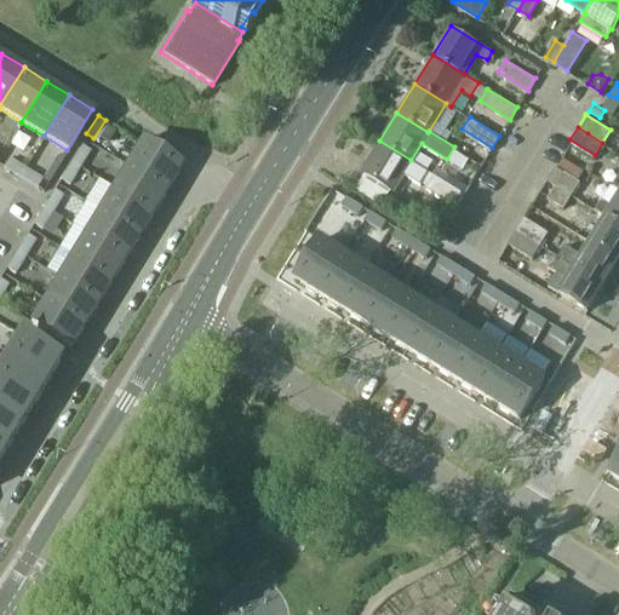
[(125,162),(166,188),(181,164),(139,138),(125,162)]
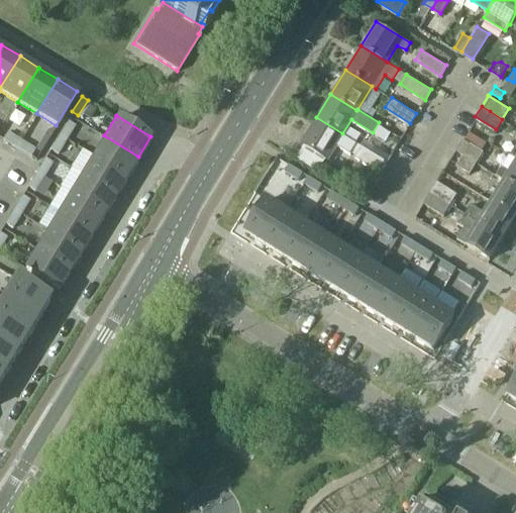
[(342,133),(316,117),(301,140),(328,157),(335,144),(349,152),(356,141),(342,133)]
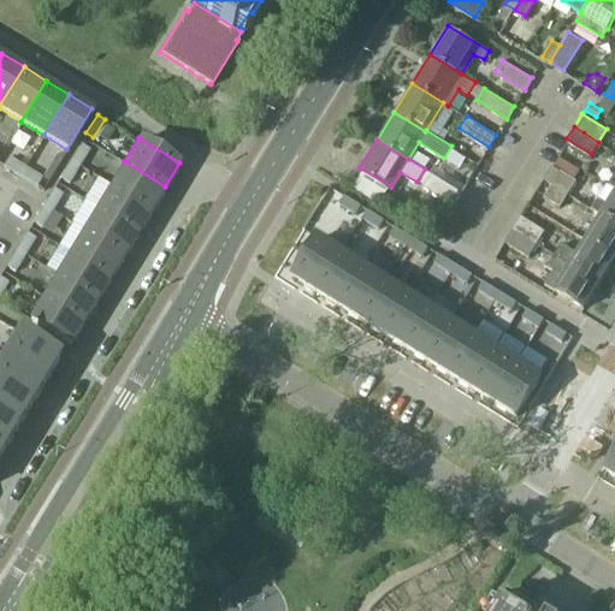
[(80,141),(69,158),(76,162),(87,144),(80,141)]
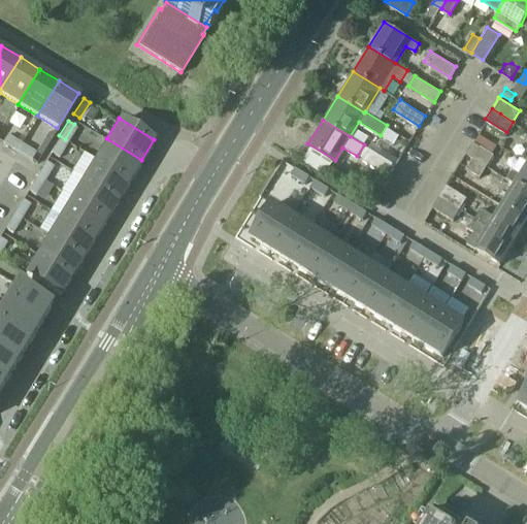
[(0,141),(15,151),(19,144),(4,135),(0,141)]
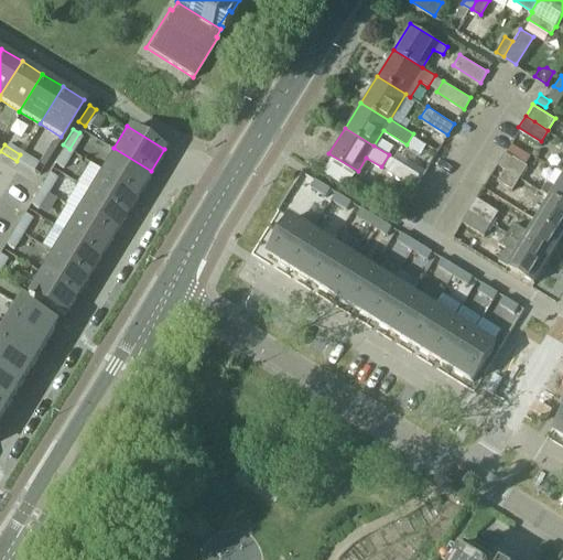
[(69,149),(63,144),(53,161),(60,165),(69,149)]
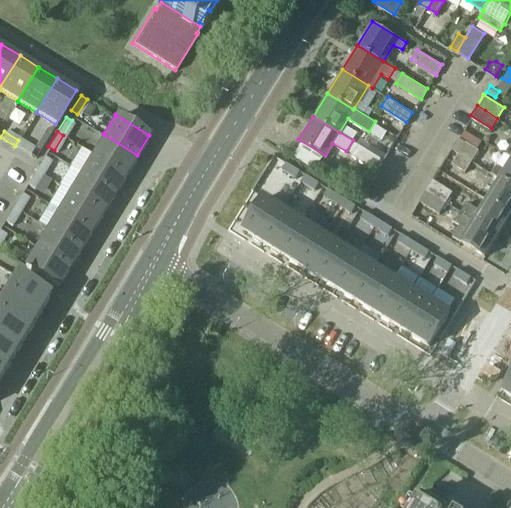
[(91,152),(126,173),(137,155),(103,134),(91,152)]
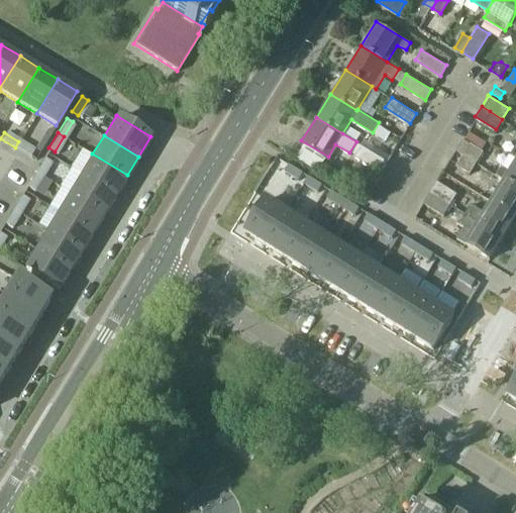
[(454,148),(463,154),(476,162),(483,150),(461,137),(454,148)]
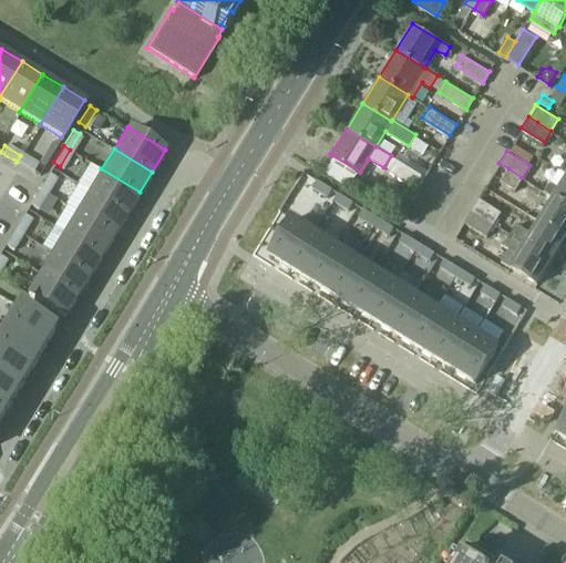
[(37,165),(20,155),(17,162),(32,172),(37,165)]
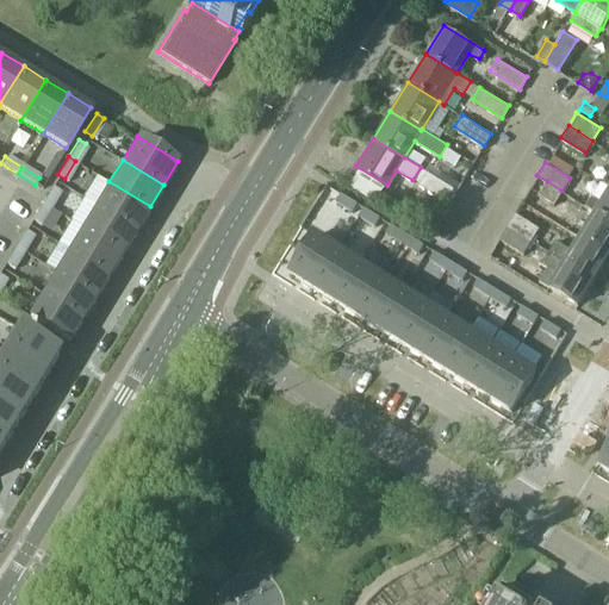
[(448,203),(457,189),(427,170),(418,184),(448,203)]
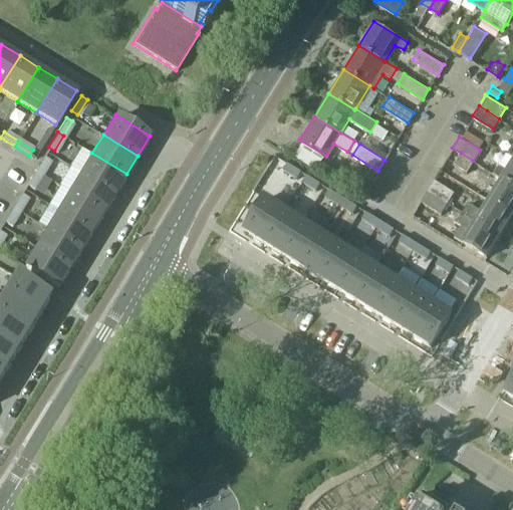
[(388,154),(370,144),(367,149),(385,160),(388,154)]
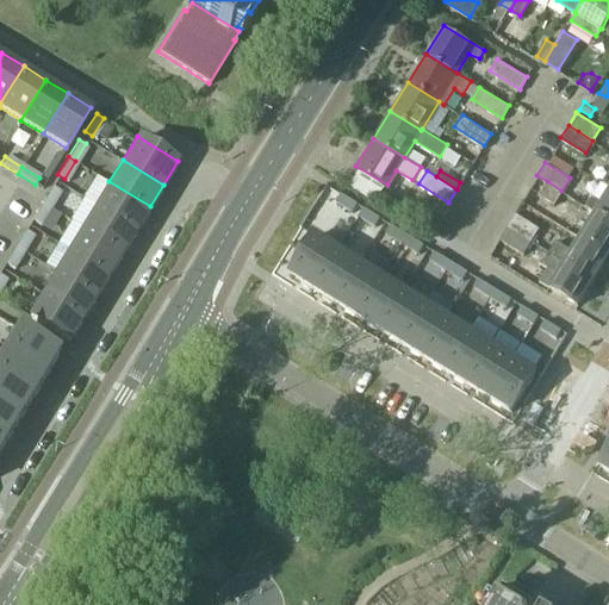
[(95,204),(136,229),(150,206),(109,181),(95,204)]
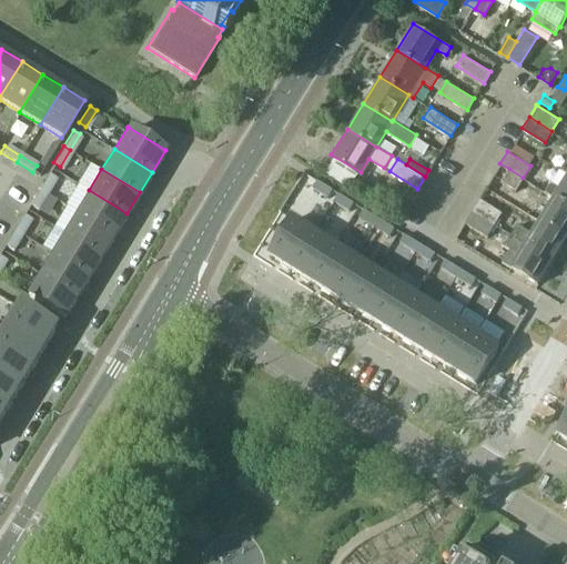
[(516,189),(523,178),(509,169),(502,180),(516,189)]
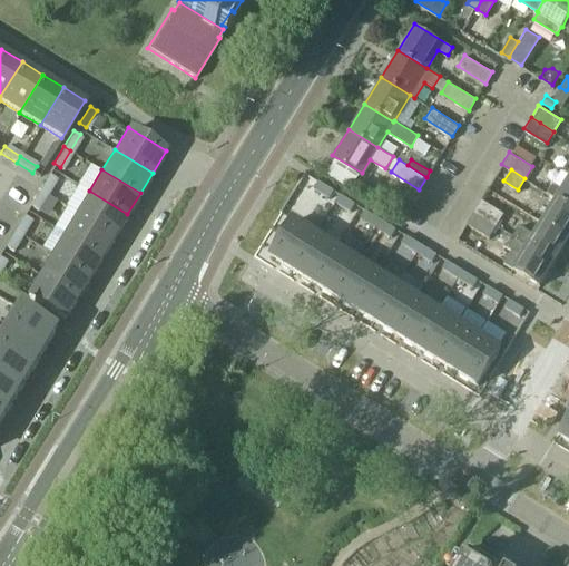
[(49,172),(39,187),(46,192),(56,175),(49,172)]
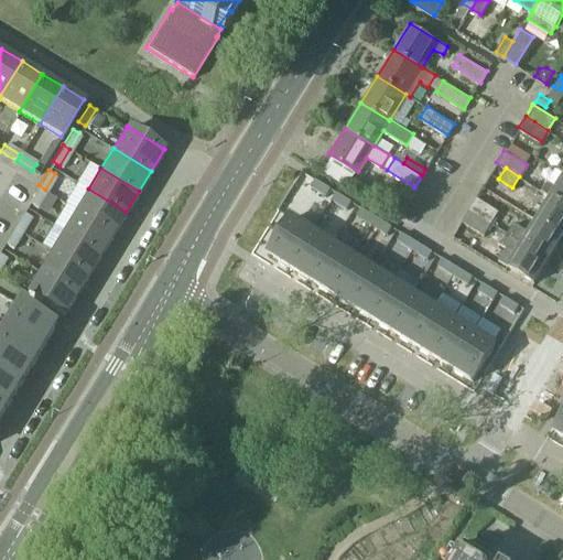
[(551,196),(550,196),(562,203),(562,175),(556,186),(545,180),(540,190),(551,196)]
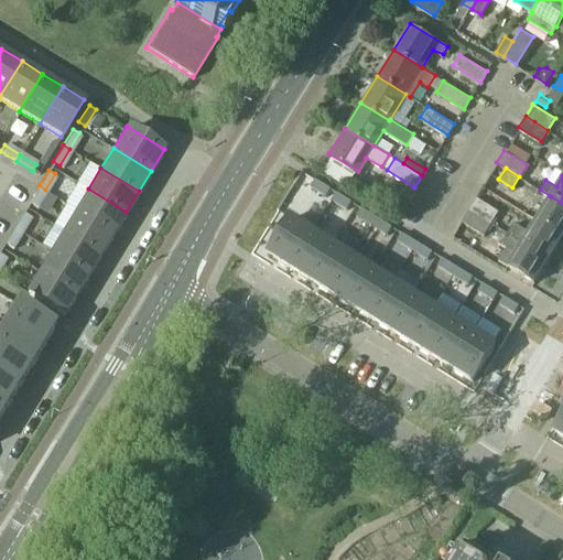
[(314,178),(310,184),(325,194),(329,186),(314,178)]
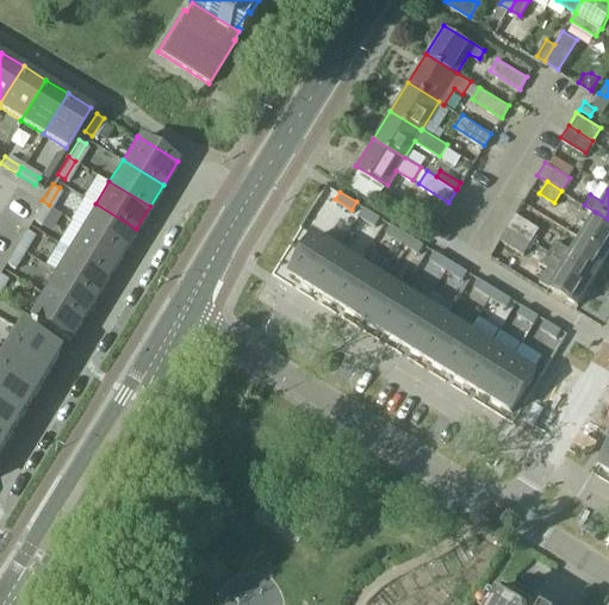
[(38,223),(49,205),(42,200),(31,218),(38,223)]
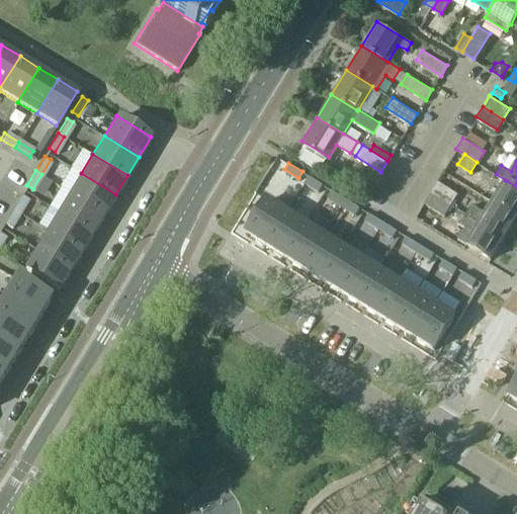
[(70,191),(104,212),(115,194),(81,173),(70,191)]
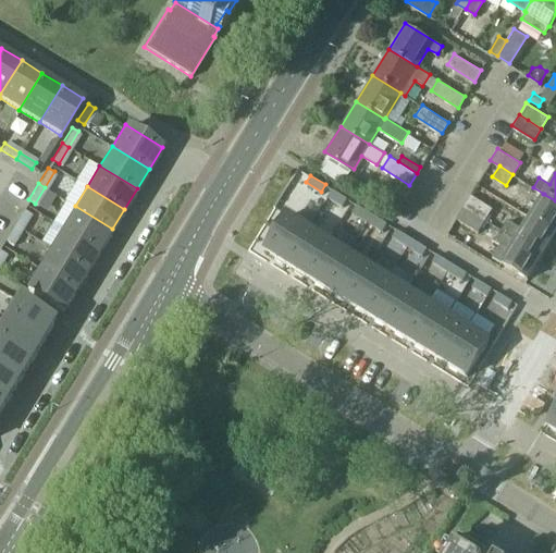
[(331,187),(326,195),(342,205),(346,197),(331,187)]
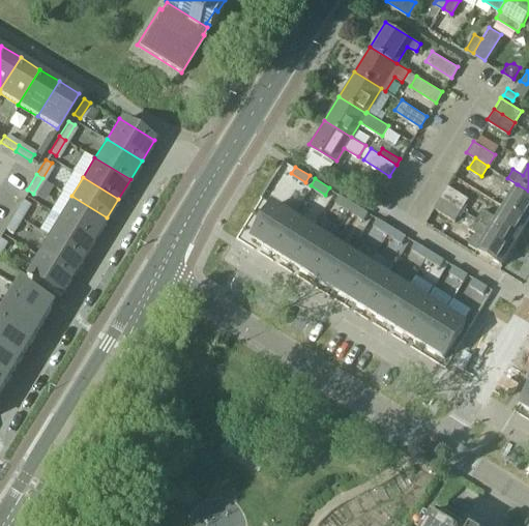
[(439,196),(448,201),(461,209),(468,198),(447,183),(439,196)]
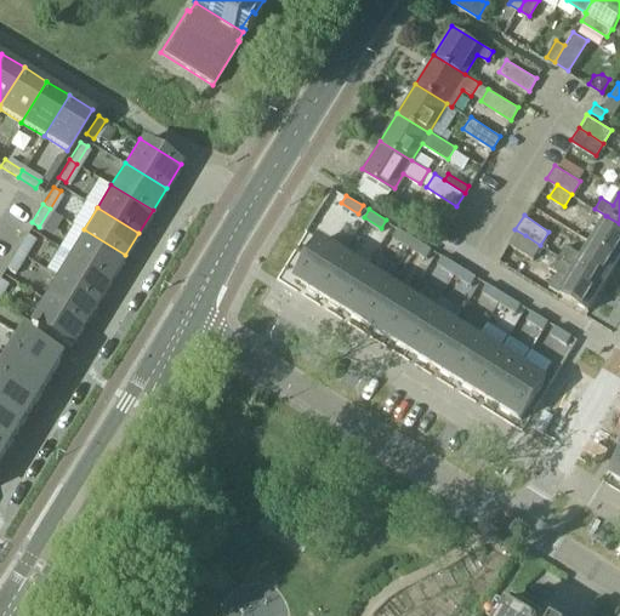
[(619,255),(619,223),(606,216),(590,241),(619,258),(619,255)]
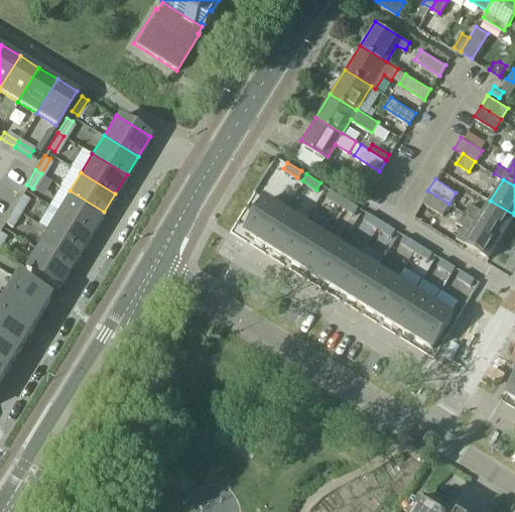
[(330,188),(326,195),(340,204),(344,197),(330,188)]
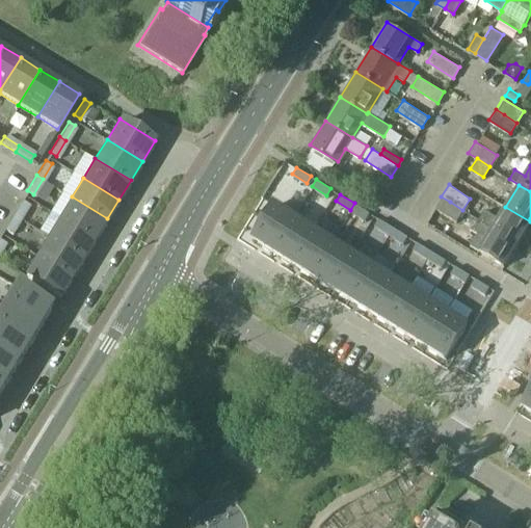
[(60,216),(96,237),(107,218),(72,196),(60,216)]
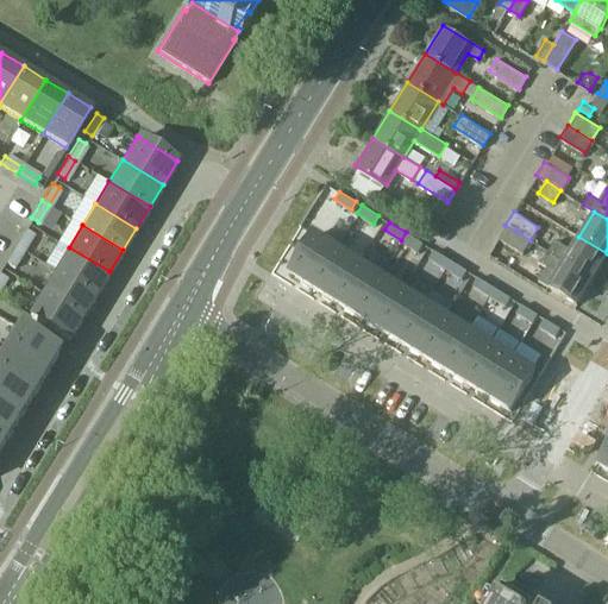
[(25,227),(14,244),(22,249),(32,231),(25,227)]
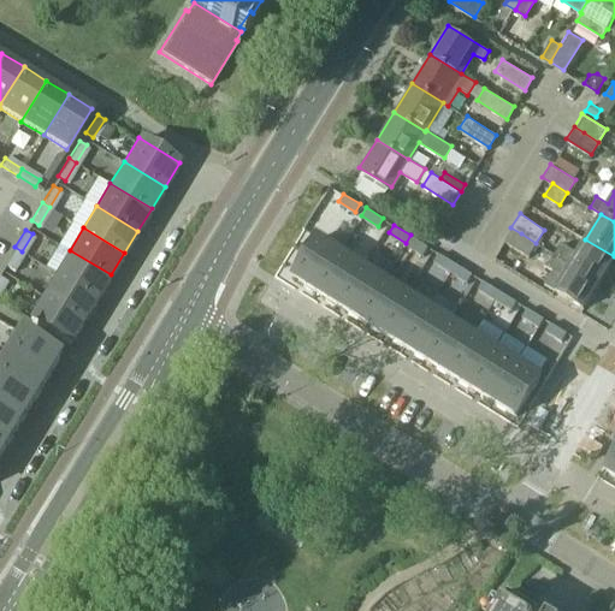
[(528,255),(536,243),(521,233),(513,245),(528,255)]
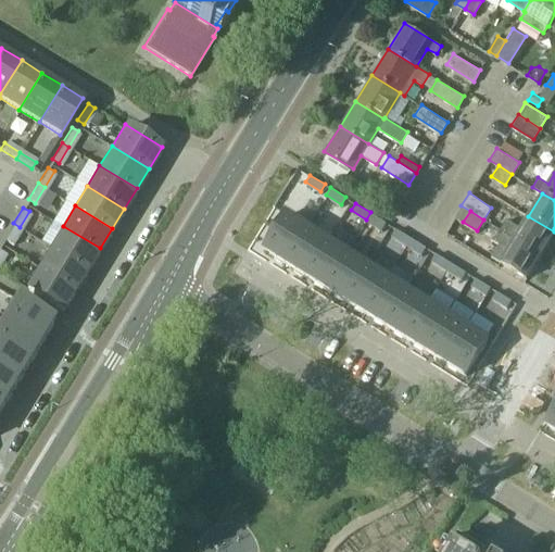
[(289,212),(266,249),(288,262),(310,225),(289,212)]
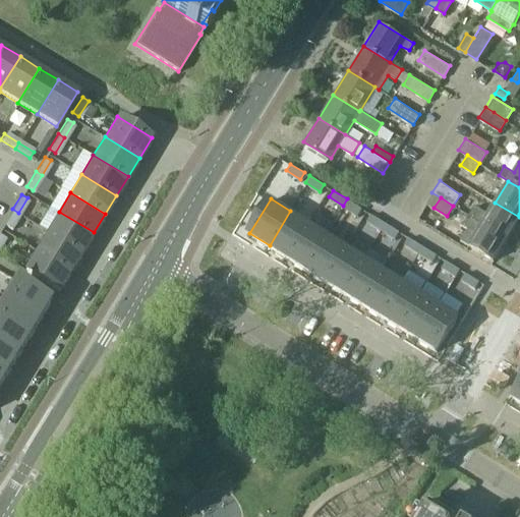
[(347,198),(343,206),(357,215),(361,208),(347,198)]
